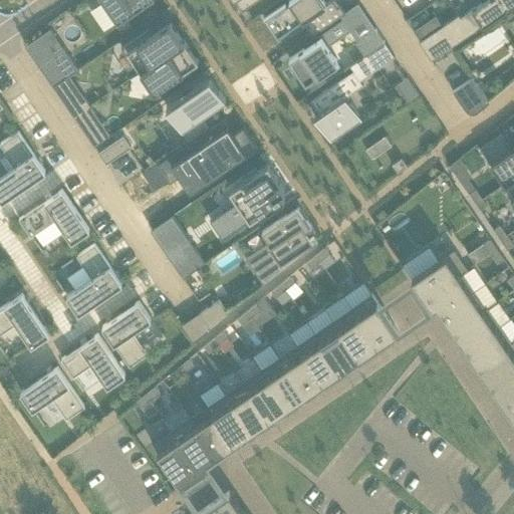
[(101,0),(117,22),(150,0),(101,0)]
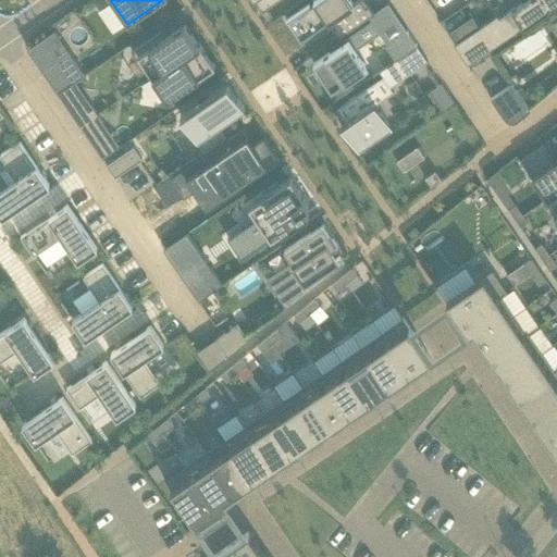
[(348,0),(314,0),(286,20),(293,29),(300,41),(330,21),(335,27),(332,29),(337,38),(373,13),(368,5),(366,8),(360,0),(357,0),(351,4),(348,0)]
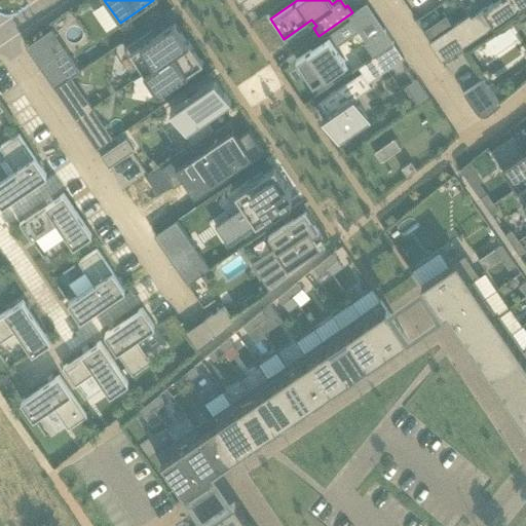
[(442,62),(525,3),(525,0),(499,0),(494,3),(493,2),(472,16),(470,14),(452,26),(431,40),(428,42),(442,62)]
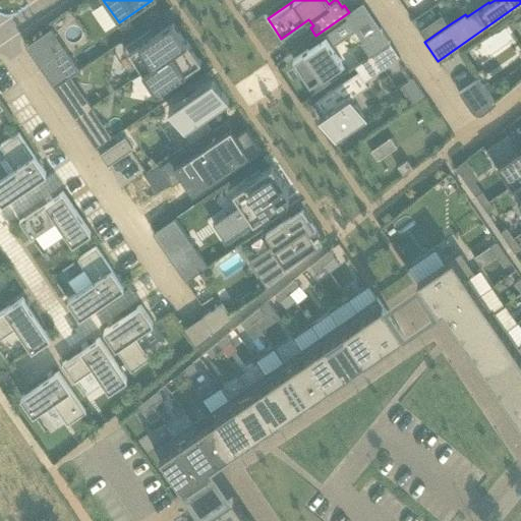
[(324,39),(293,60),(308,82),(309,84),(324,74),(327,78),(345,66),(332,47),(355,31),(347,19),(322,36),(324,39)]
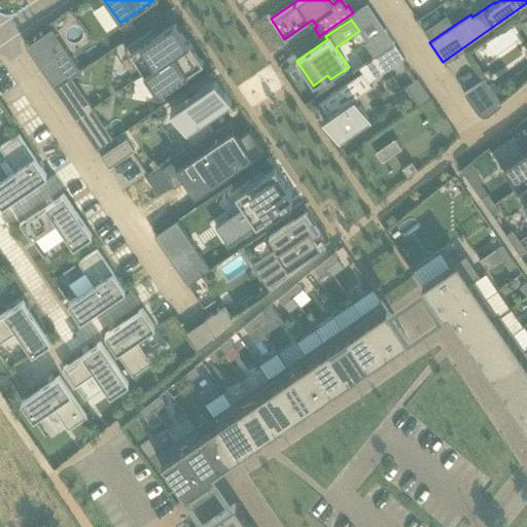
[(177,49),(185,43),(172,23),(155,34),(152,30),(124,48),(125,49),(128,47),(144,71),(141,73),(141,74),(177,49)]
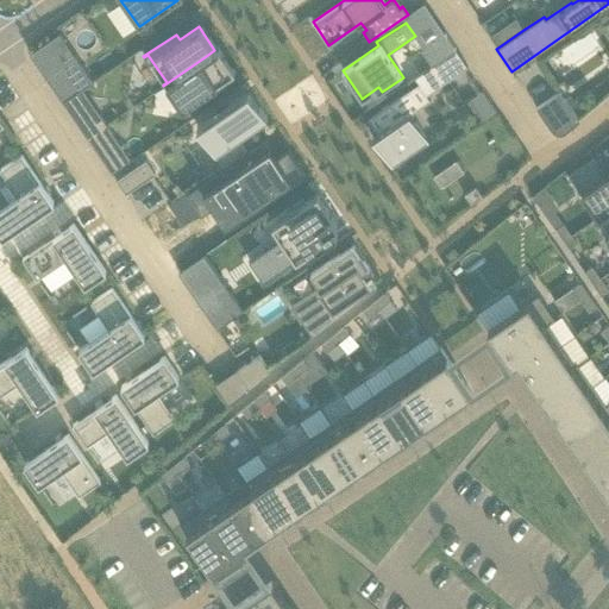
[(444,35),(421,50),(432,67),(456,50),(444,35)]
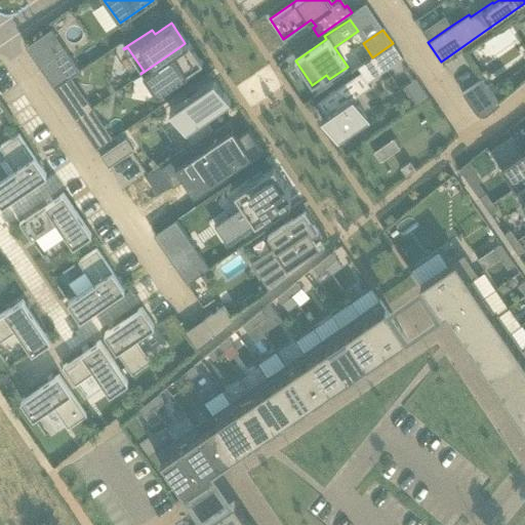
[(186,74),(202,62),(188,41),(185,43),(176,49),(140,74),(142,75),(145,73),(160,96),(157,98),(158,99),(161,97),(189,78),(186,74)]
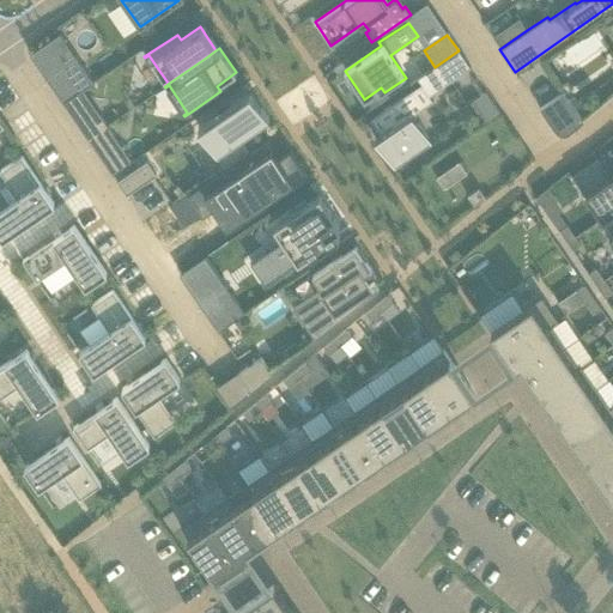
[(471,68),(459,50),(435,67),(432,68),(444,85),(471,68)]
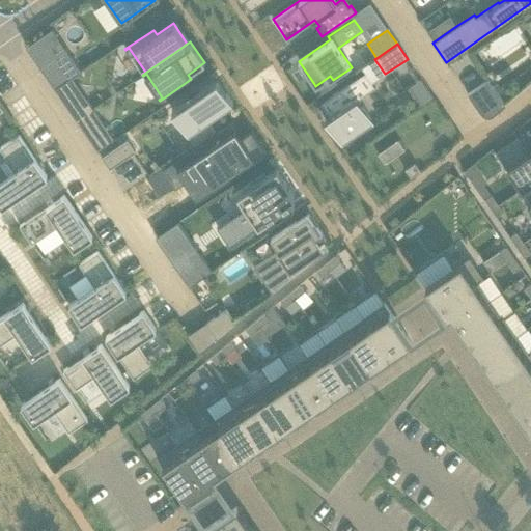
[(39,66),(55,89),(81,72),(65,49),(39,66)]
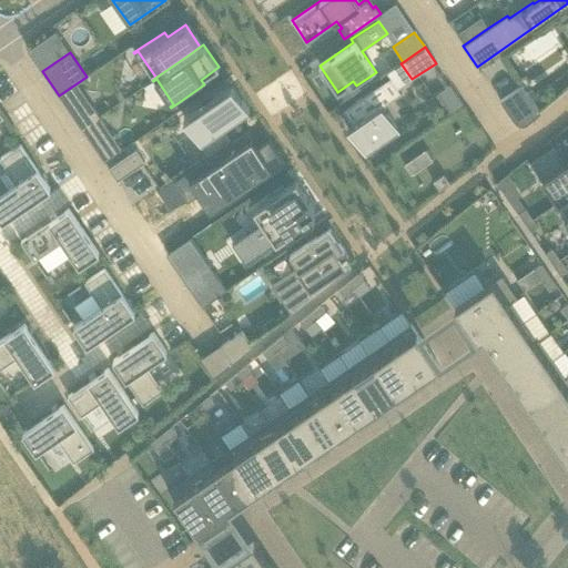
[(391,78),(388,80),(343,111),(353,125),(347,129),(365,155),(397,134),(399,132),(383,107),(402,94),(391,78)]
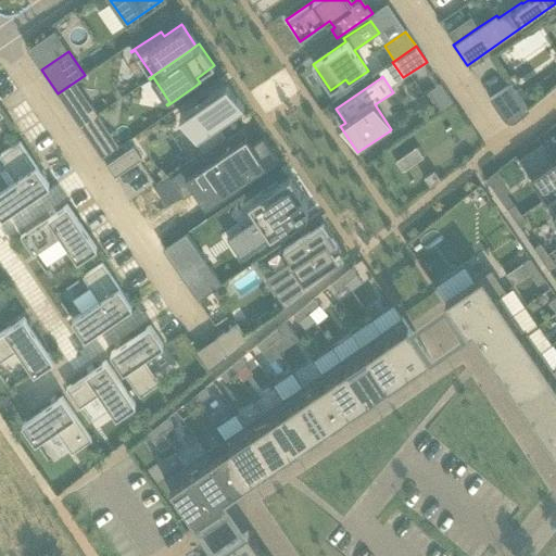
[(243,109),(226,84),(179,115),(204,151),(225,137),(217,127),(243,109)]
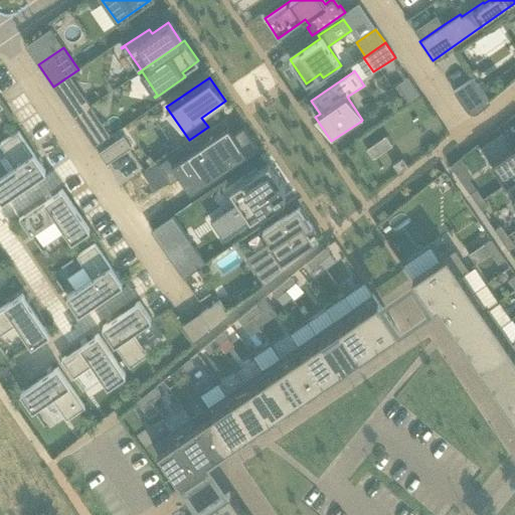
[(473,77),(453,92),(454,93),(468,113),(468,114),(469,114),(470,114),(470,115),(471,115),(472,115),(473,115),(474,115),(475,115),(475,114),(476,114),(490,103),(474,78),(473,77)]
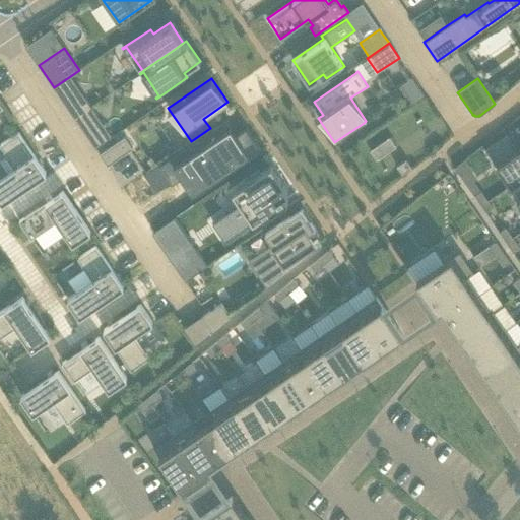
[(421,96),(417,81),(403,86),(408,101),(421,96)]
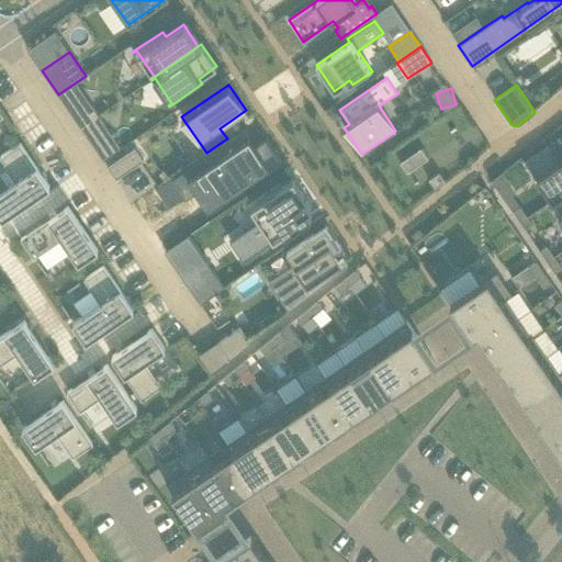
[(79,113),(74,117),(80,127),(98,115),(91,105),(79,113)]
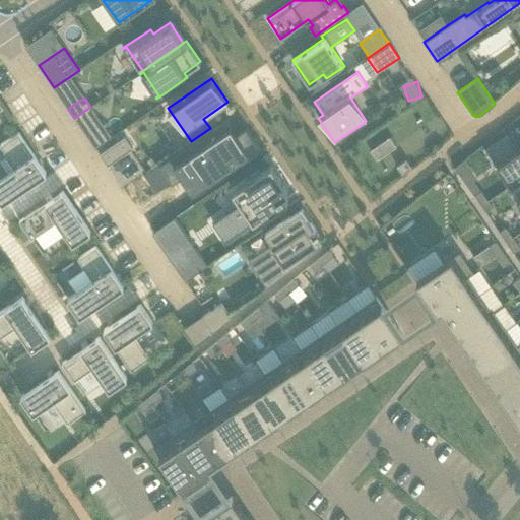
[(90,107),(74,118),(81,127),(88,122),(98,116),(90,107)]
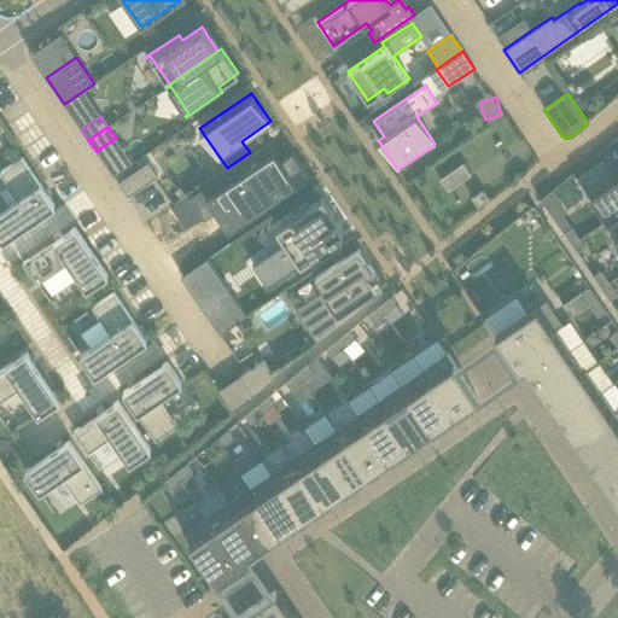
[(268,143),(188,198),(203,220),(215,211),(216,210),(228,227),(229,229),(231,227),(256,210),(257,211),(262,209),(263,211),(266,214),(312,181),(310,179),(296,158),(292,152),(278,162),(273,153),(275,152),(268,143)]
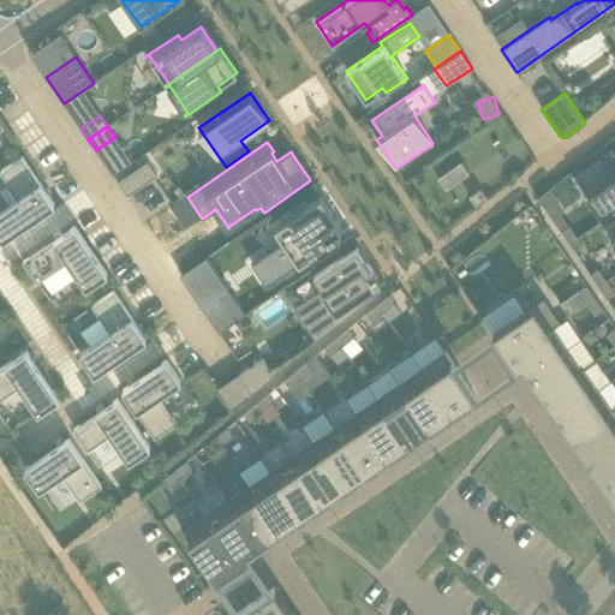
[(0,172),(18,198),(0,210),(0,237),(3,240),(54,206),(22,157),(0,172)]
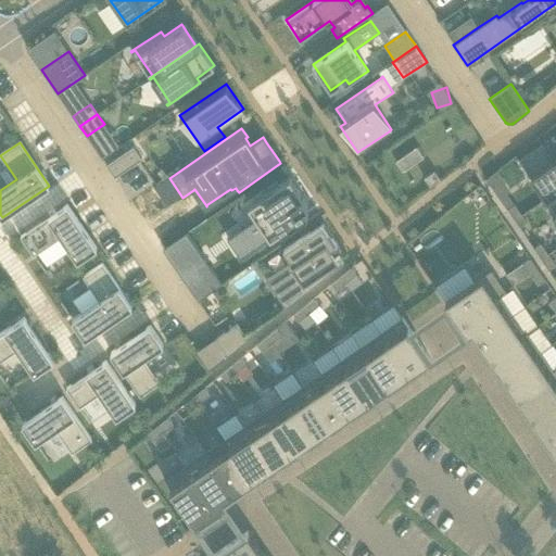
[(555,159),(554,161),(542,146),(543,146),(542,143),(518,160),(546,200),(555,193),(555,159)]
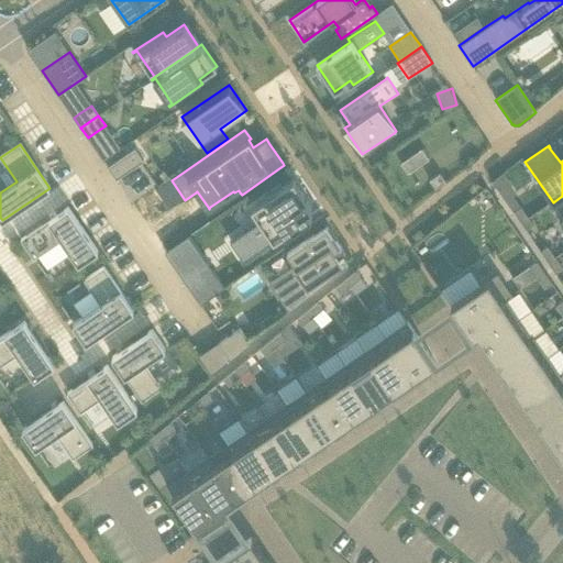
[(408,174),(429,158),(421,147),(400,163),(408,174)]
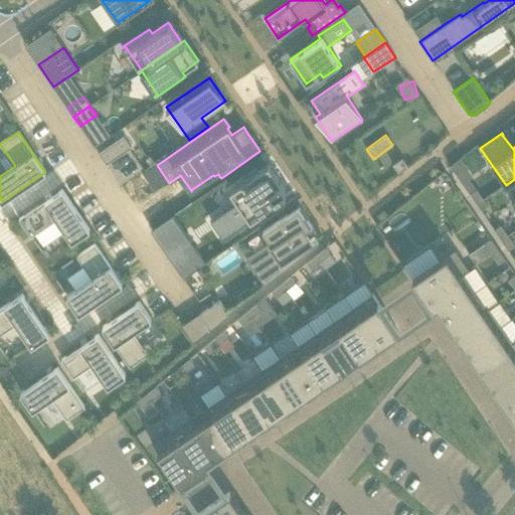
[(131,147),(123,136),(98,153),(106,164),(131,147)]
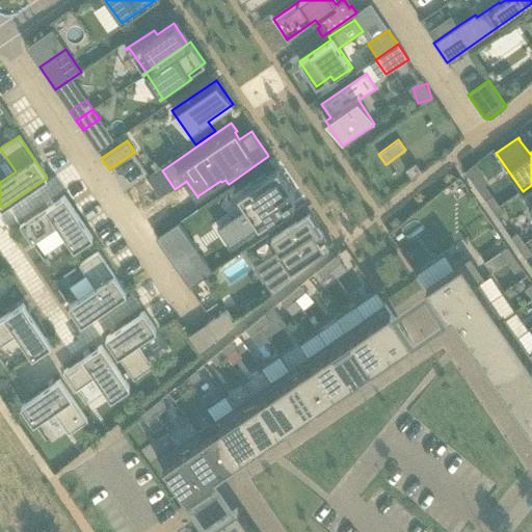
[(410,178),(421,171),(416,163),(405,170),(410,178)]
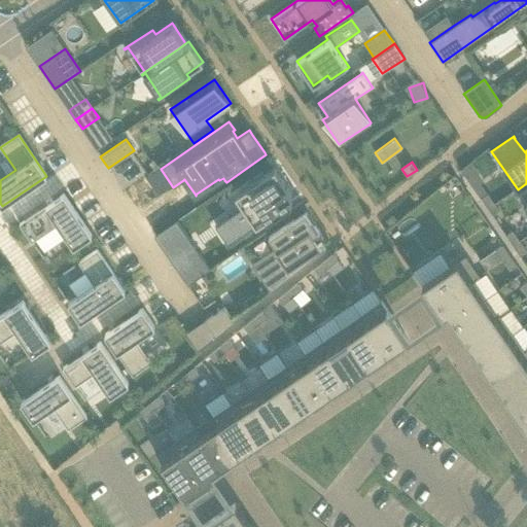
[(470,162),(460,170),(464,177),(476,170),(470,162)]
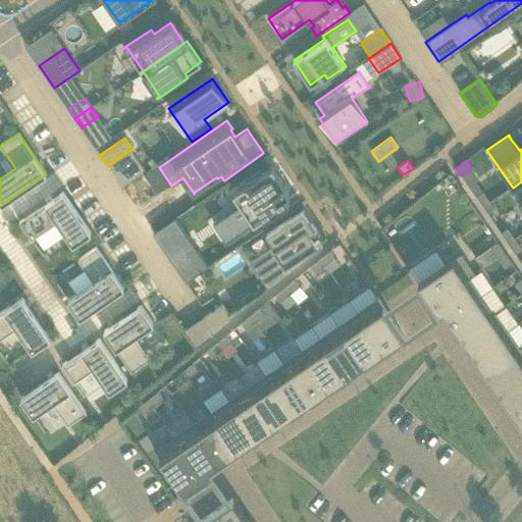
[(242,205),(213,224),(225,242),(285,201),(293,196),(289,191),(272,165),(241,187),(232,193),(242,205)]
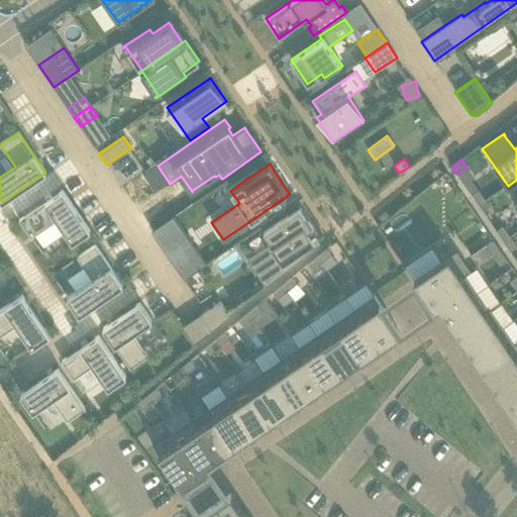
[(516,180),(508,186),(516,199),(516,200),(514,203),(516,208),(516,180)]
